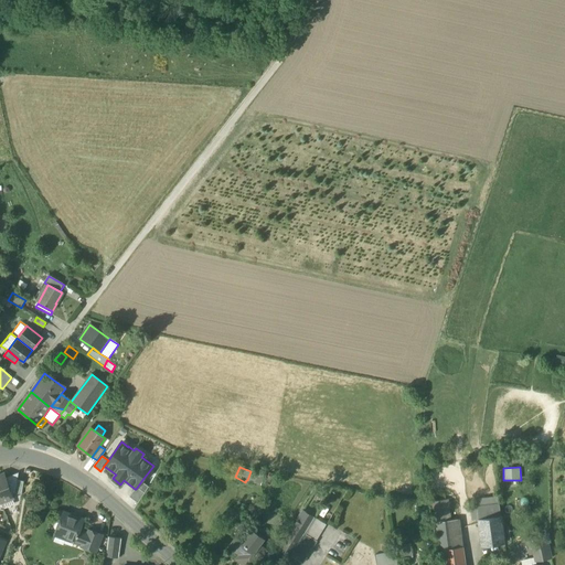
[(251,471),(247,480),(262,484),(265,471),(256,469),(255,472),(251,471)]
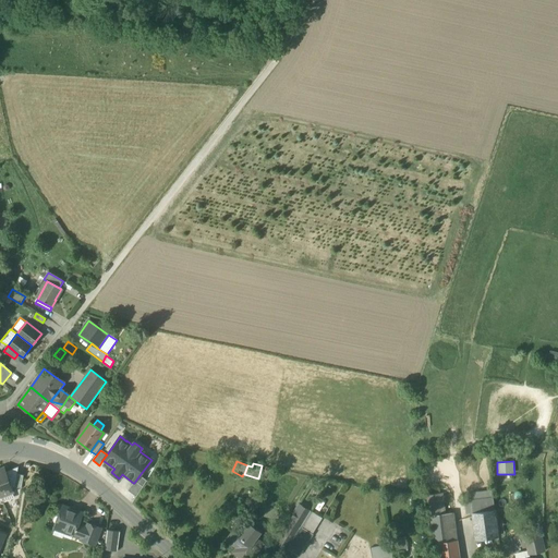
[(14,487),(16,474),(17,468),(5,472),(12,488),(14,487)]
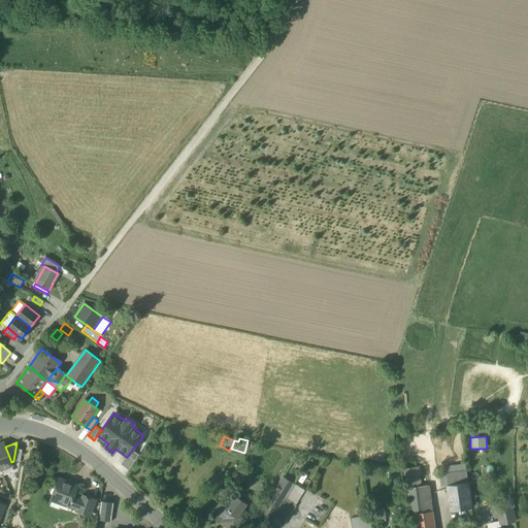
[(4,443),(0,444),(0,467),(1,470),(11,466),(12,465),(11,462),(5,447),(4,443)]
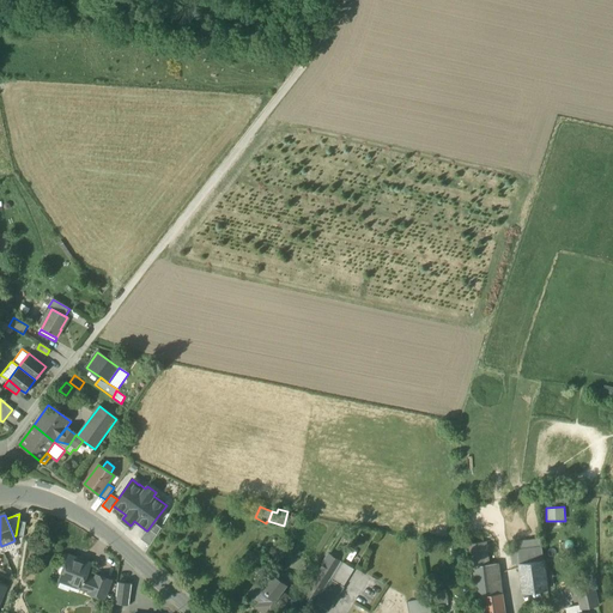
[(140,539),(150,546),(161,528),(153,522),(147,530),(146,530),(140,539)]
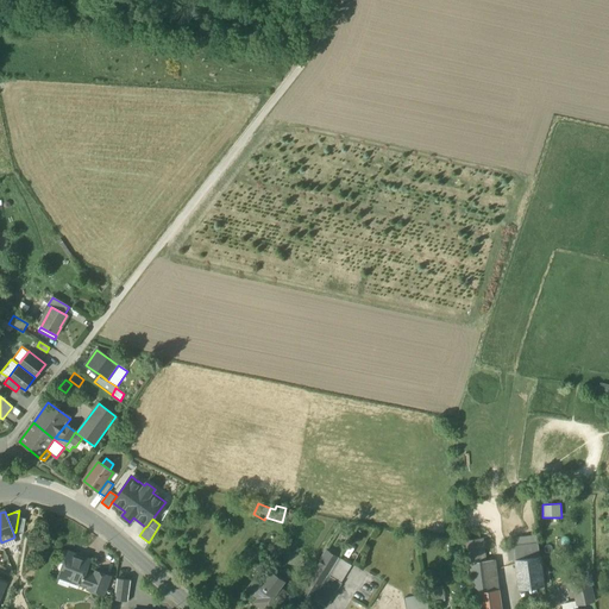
[(508,560),(515,559),(514,544),(513,538),(513,535),(504,537),(508,560)]
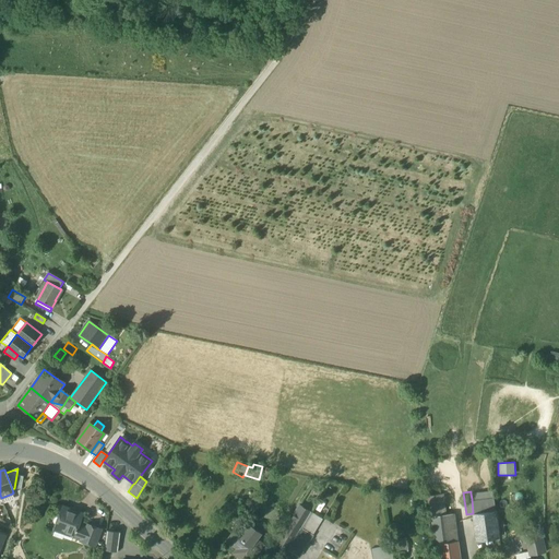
[(12,494),(1,498),(3,503),(14,500),(12,494)]
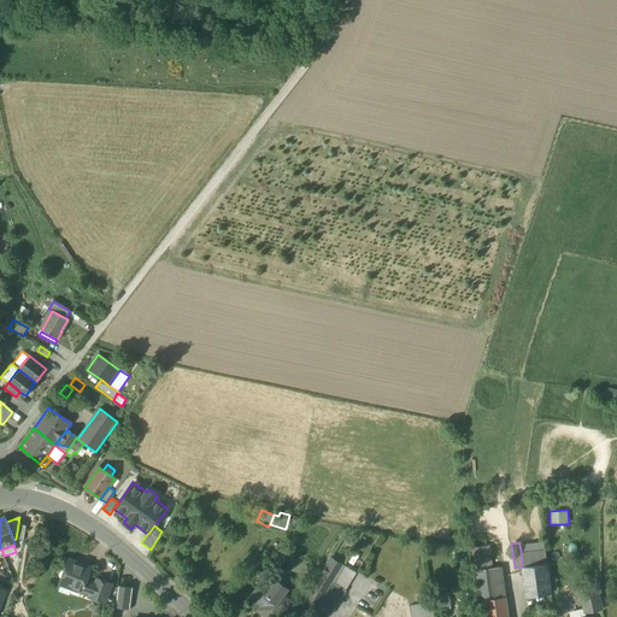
[(482,564),(475,565),(476,570),(493,568),(491,545),(472,547),(474,554),(481,554),(482,564)]
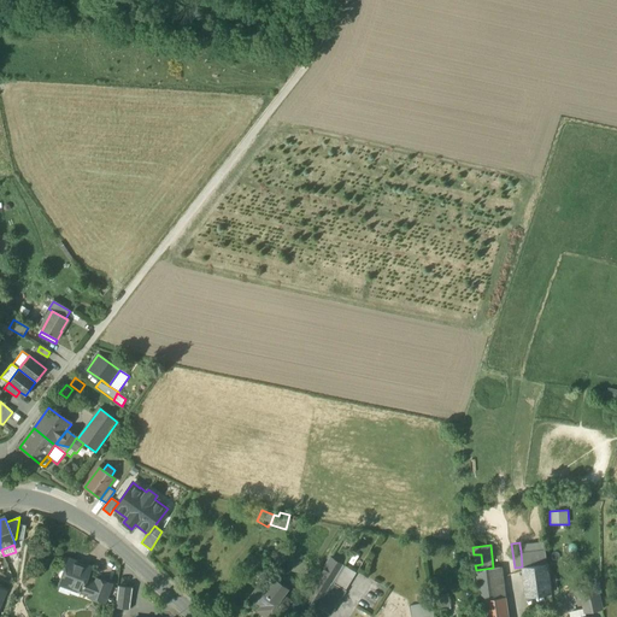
[(521,551),(522,566),(547,564),(545,547),(521,551)]
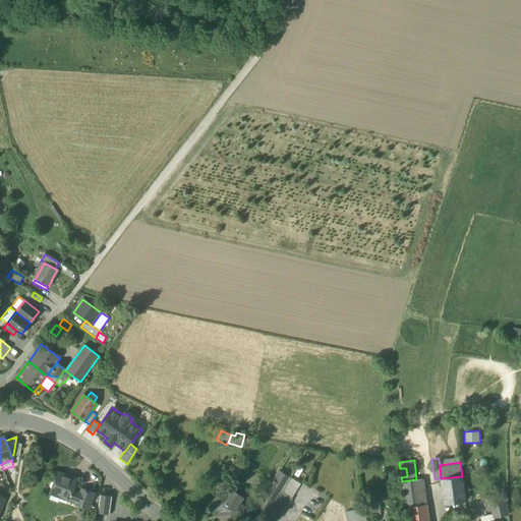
[(280,470),(275,478),(285,484),(290,477),(280,470)]
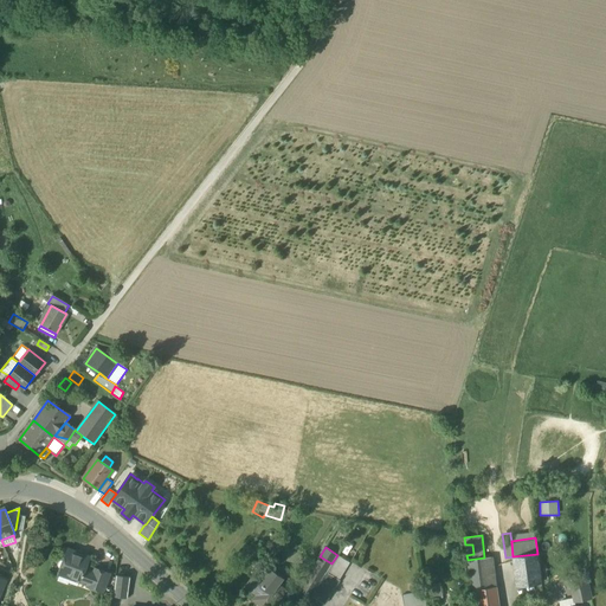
[(78,584),(88,587),(94,572),(85,569),(89,560),(76,555),(77,553),(68,549),(59,573),(71,577),(79,580),(78,584)]
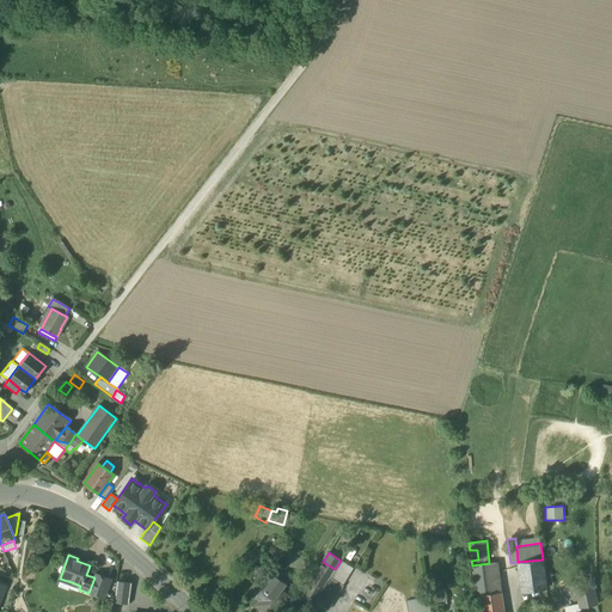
[(546,589),(543,560),(518,562),(521,592),(546,589)]
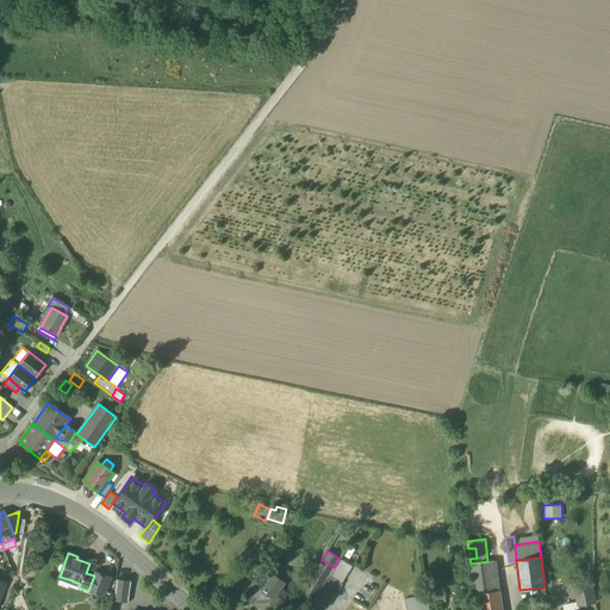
[(341,559),(330,577),(342,584),(353,566),(341,559)]
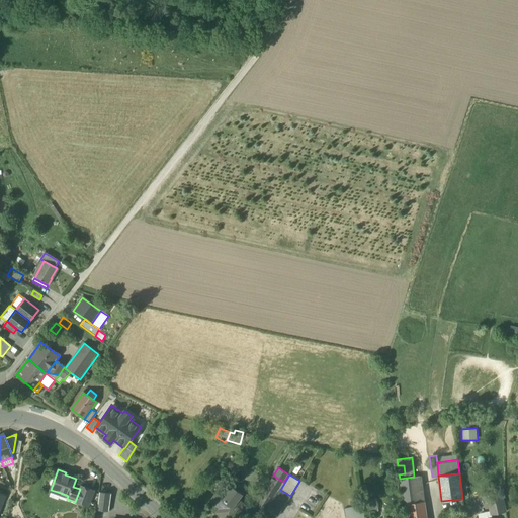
[(279,489),(283,482),(273,476),(268,483),(271,485),(271,484),(279,489)]
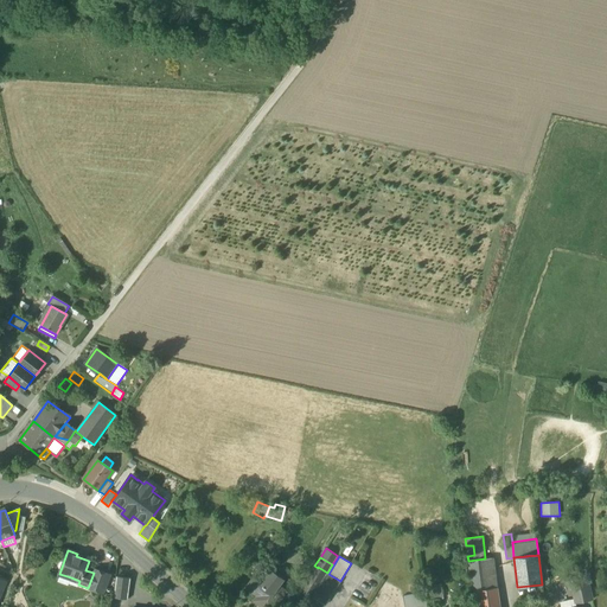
[(467,562),(467,564),(481,563),(483,569),(487,568),(491,588),(496,587),(498,587),(493,557),(485,558),(468,561),(467,562)]
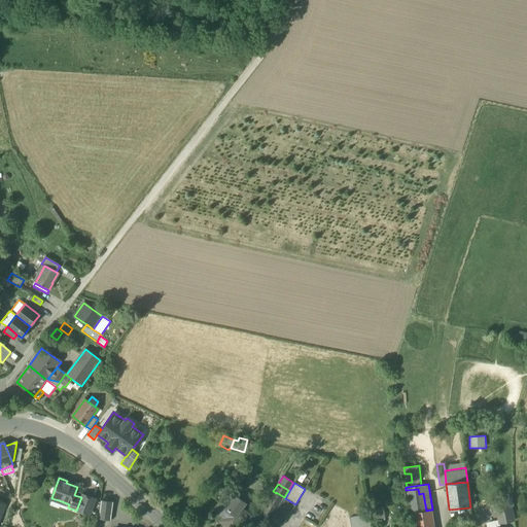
[(212,497),(219,502),(224,496),(226,493),(219,488),(212,497)]
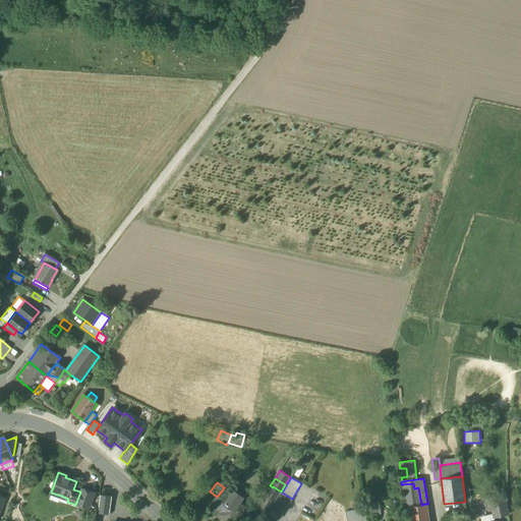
[(418,487),(414,488),(413,483),(401,484),(405,507),(406,507),(409,507),(421,505),(418,487)]
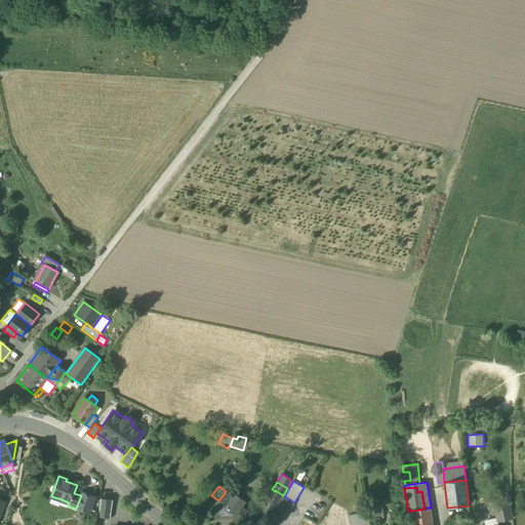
[(272,489),(264,502),(267,503),(275,491),(272,489)]
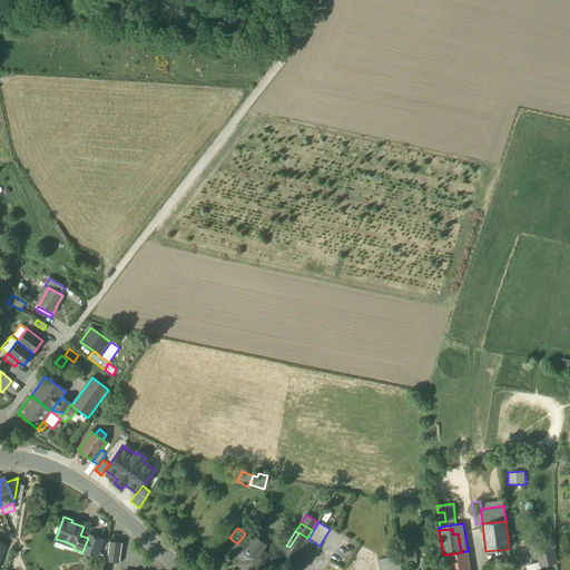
[(248,536),(245,538),(261,550),(264,546),(257,541),(259,539),(251,532),(248,536)]
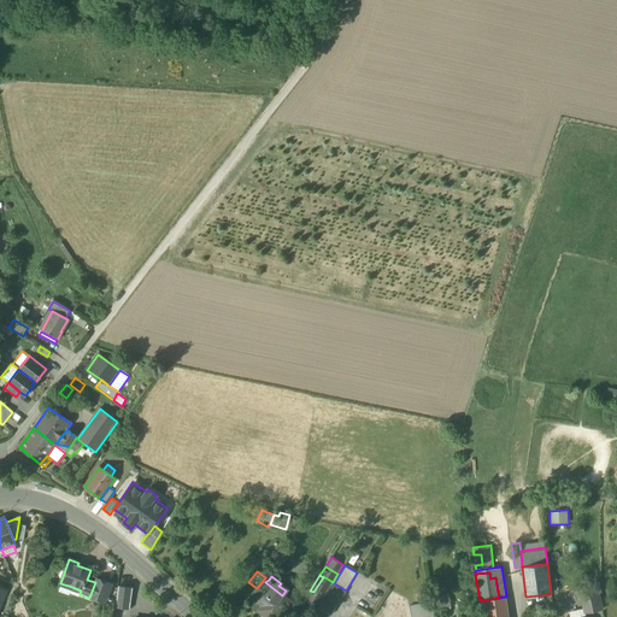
[(321,600),(333,582),(323,576),(323,577),(313,592),(310,591),(305,599),(317,607),(317,606),(321,600)]
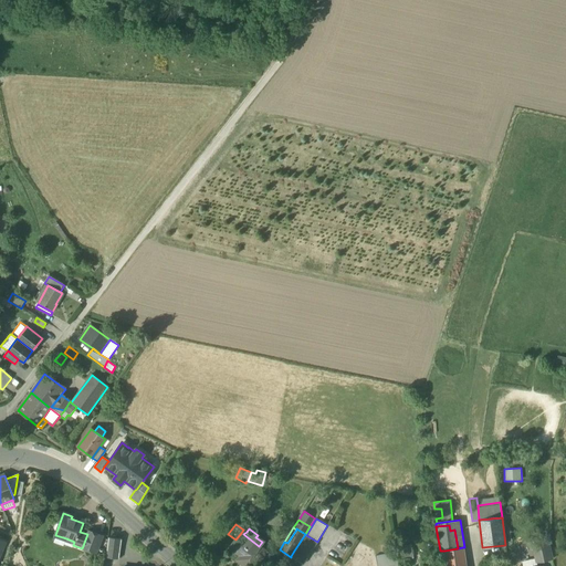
[(82,548),(95,554),(102,536),(88,532),(87,534),(82,548)]
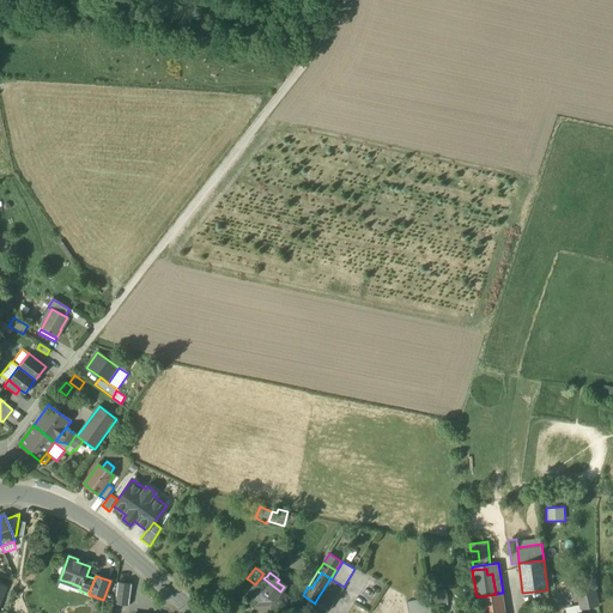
[(277,612),(289,598),(280,592),(263,578),(261,577),(255,584),(249,593),(266,606),(262,611),(266,612),(277,612)]
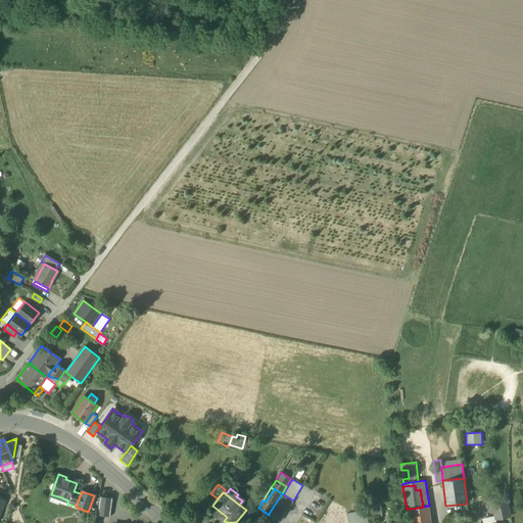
[(283,516),(293,501),(283,494),(282,493),(273,509),(283,516)]
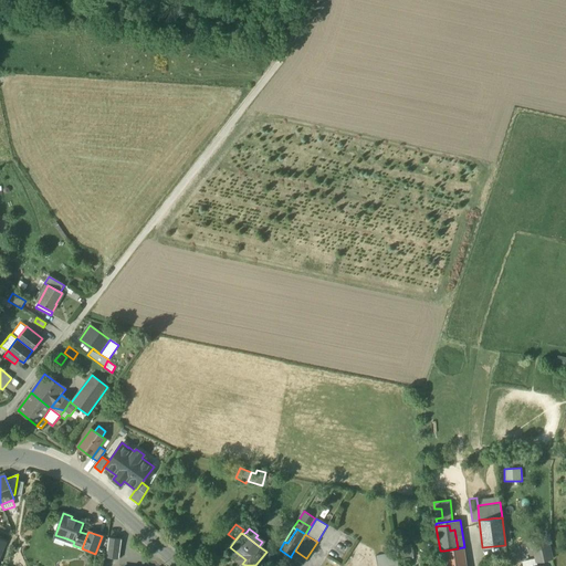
[(531,537),(533,547),(548,544),(552,544),(549,534),(531,537)]
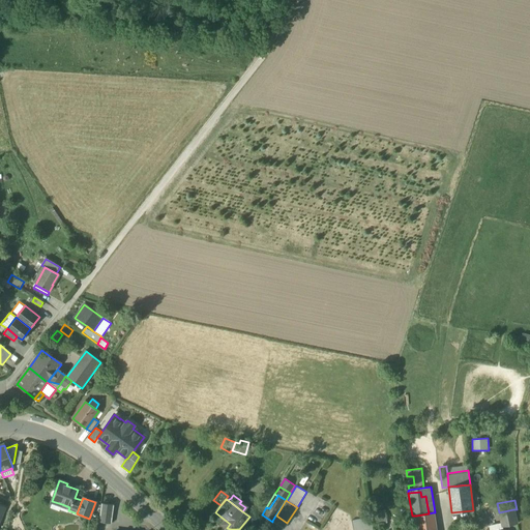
[(59,512),(62,504),(52,501),(49,508),(59,512)]
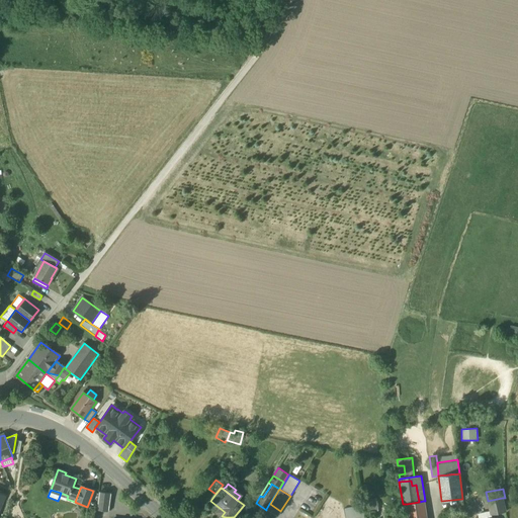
[(97,510),(108,512),(111,494),(99,493),(97,510)]
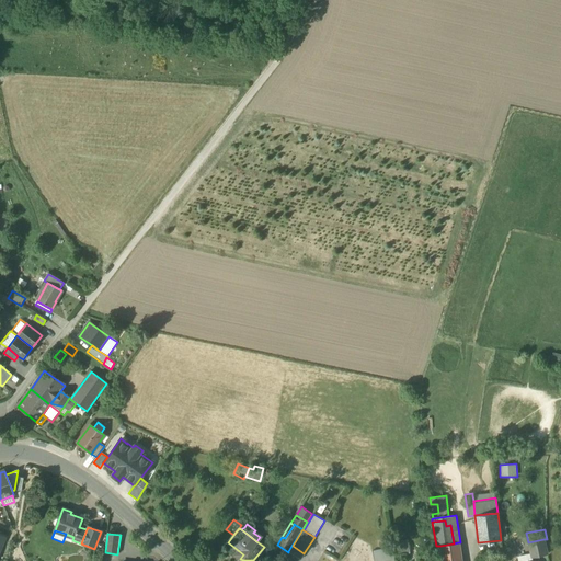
[(530,553),(531,558),(547,554),(544,539),(528,542),(530,553)]
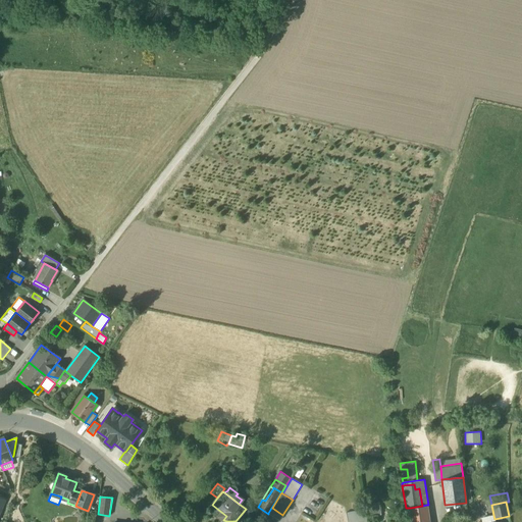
[(422,506),(410,508),(412,518),(412,521),(428,521),(426,505),(422,506)]
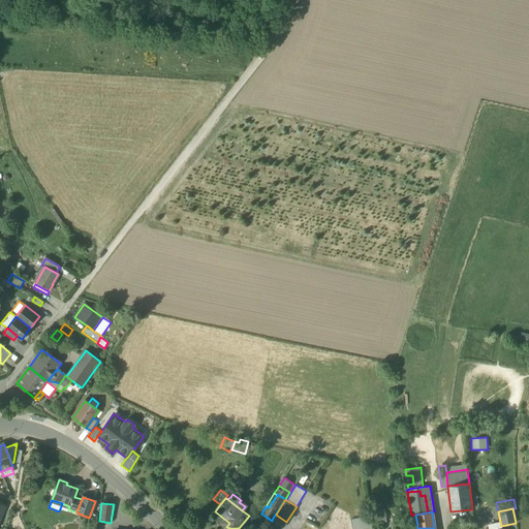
[(272,520),(283,527),(286,522),(276,515),(275,515),(272,520)]
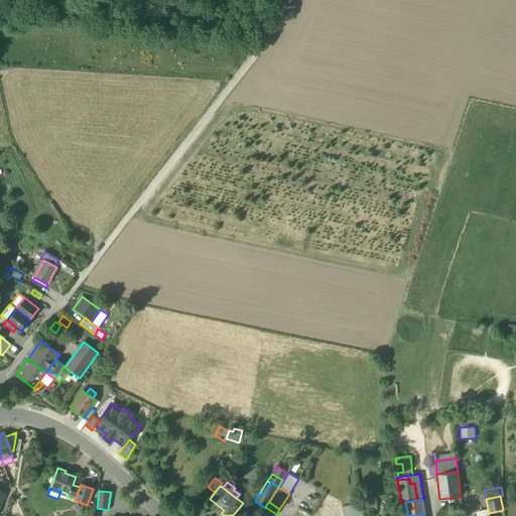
[(364,504),(366,512),(377,510),(375,502),(364,504)]
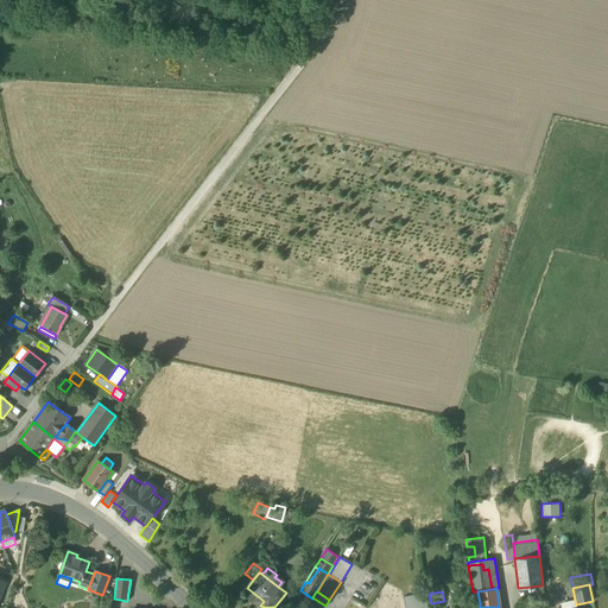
[(403,597),(404,607),(424,607),(428,607),(424,593),(403,597)]
